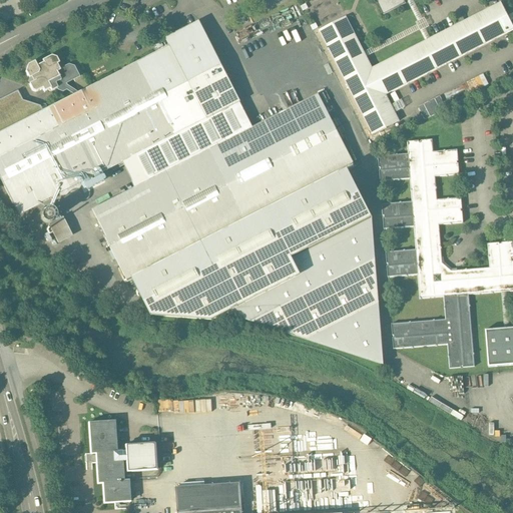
[(303,0),(304,1),(306,0),(375,0),(384,15),(406,4),(403,0),(303,0)]
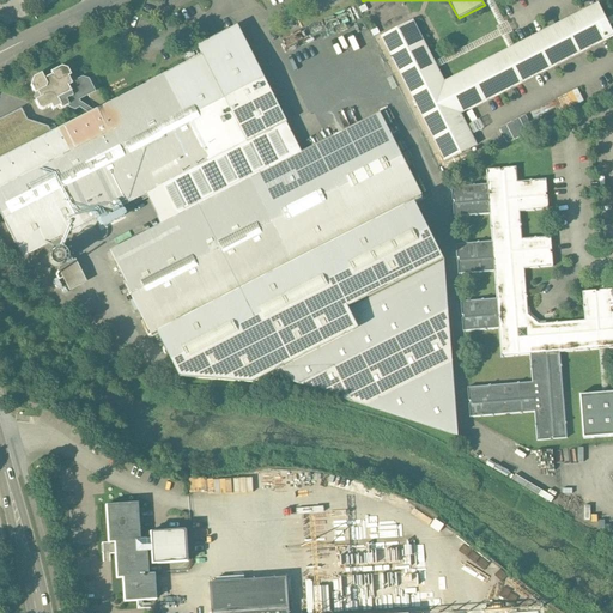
[(612,31),(599,4),(445,82),(413,20),(382,37),(445,162),(478,145),(461,114),(612,36),(612,31)]
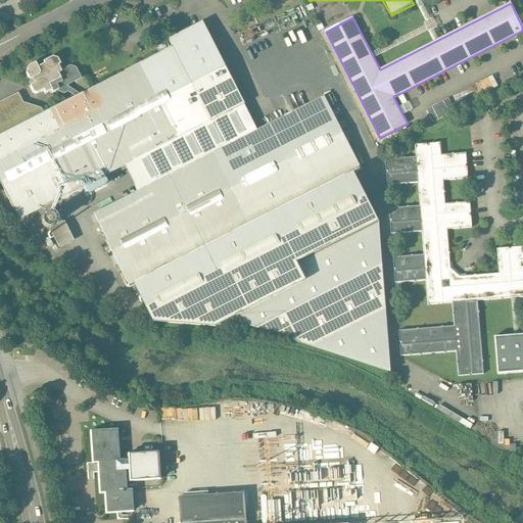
[(115,174),(126,169),(138,192),(94,215),(131,287),(136,285),(155,322),(217,326),(229,320),(391,373),(379,221),(355,174),(362,171),(324,97),(258,131),(244,104),(245,103),(203,22),(170,40),(174,48),(80,96),(67,88),(66,86),(80,79),(75,68),(69,67),(60,72),(58,66),(60,65),(57,59),(52,57),(43,62),(44,64),(37,67),(35,63),(28,66),(26,74),(30,81),(32,80),(34,84),(30,86),(33,93),(36,94),(43,91),(45,94),(51,91),(52,93),(57,90),(59,93),(63,94),(67,92),(76,98),(44,114),(41,108),(22,102),(17,93),(0,101),(0,182),(18,219),(113,171),(115,174)]
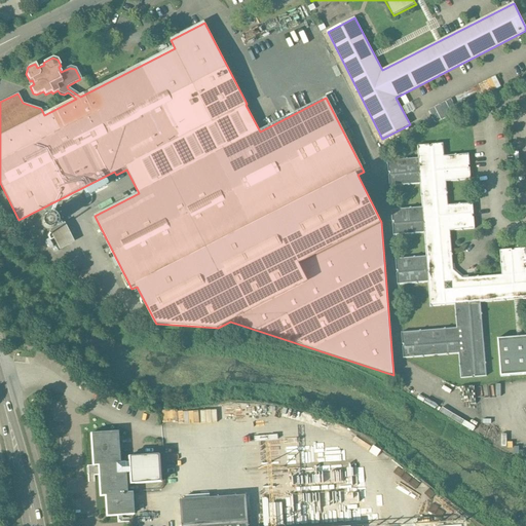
[(460,104),(500,84),(496,76),(456,96),(460,104)]
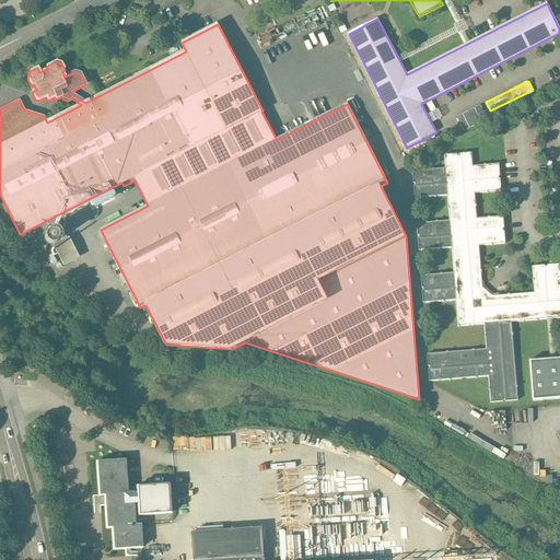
[(457,117),(464,130),(488,118),(481,104),(457,117)]
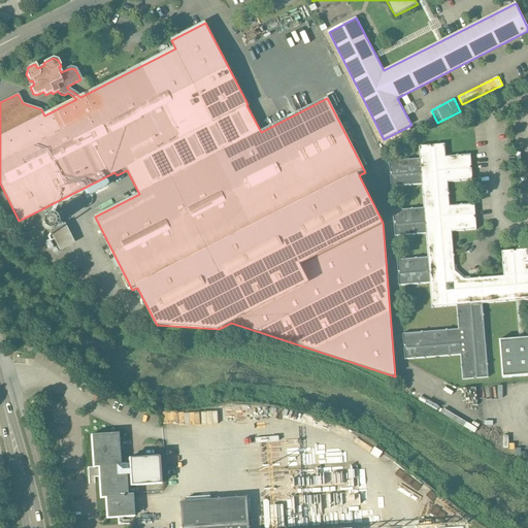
[(407,114),(417,110),(414,103),(404,107),(407,114)]
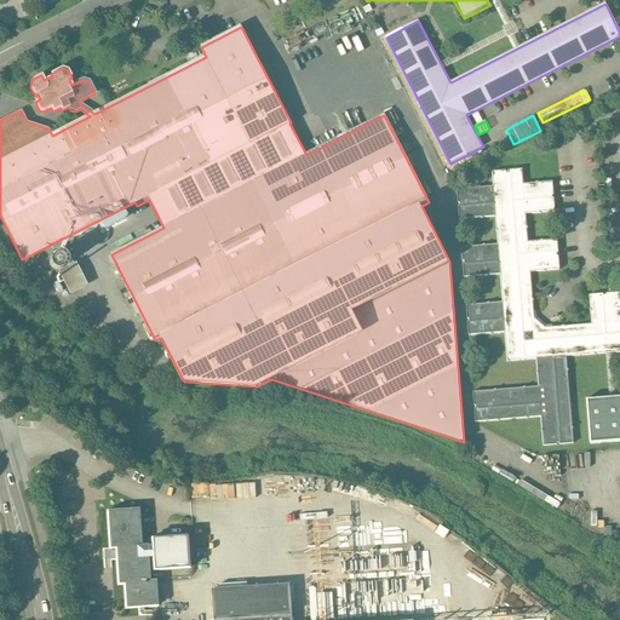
[(523,170),(492,172),(493,187),(481,188),(481,187),(478,187),(478,188),(458,189),(460,219),(481,218),(481,219),(483,218),(495,217),(497,229),(497,230),(497,231),(498,245),(486,246),(486,245),(483,245),(483,246),(461,247),(464,277),(486,276),(488,276),(500,275),(503,303),(491,303),(488,303),(488,304),(466,305),(469,336),(491,334),(493,334),(493,333),(505,333),(507,360),(506,360),(507,362),(510,362),(510,361),(537,360),(538,372),(537,372),(537,374),(538,374),(539,386),(526,388),(524,388),(497,390),(495,390),(474,392),(476,423),(498,420),(498,422),(500,422),(499,420),(527,418),(527,419),(528,419),(528,418),(541,417),(543,430),(541,430),(541,432),(543,432),(544,446),(574,443),(573,430),(573,428),(568,372),(569,372),(569,369),(568,369),(567,357),(595,355),(596,355),(607,354),(609,397),(587,400),(591,445),(619,441),(619,396),(616,397),(613,354),(619,352),(619,292),(619,293),(590,296),(591,309),(590,310),(590,311),(591,311),(592,325),(564,326),(562,326),(563,327),(543,328),(541,326),(540,323),(538,322),(535,322),(533,302),(534,302),(534,299),(533,299),(530,273),(544,271),(546,271),(560,270),(557,240),(544,241),(543,240),(541,240),(541,241),(528,242),(527,229),(528,229),(528,227),(527,227),(527,214),(539,213),(539,214),(541,213),(555,212),(552,182),(539,183),(539,182),(537,182),(537,183),(524,184),(523,170)]
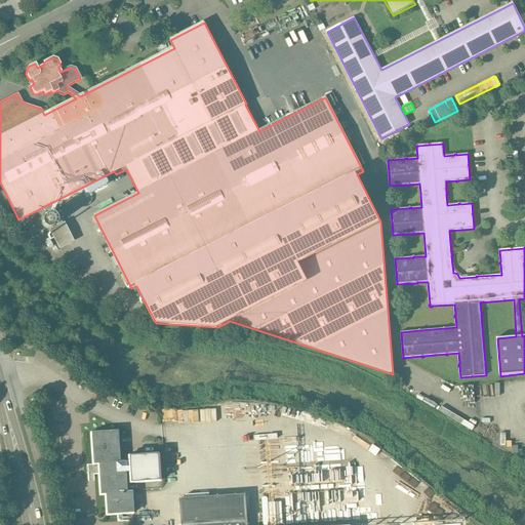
[(55,225),(55,223),(55,219),(53,217),(51,216),(49,215),(46,216),(44,217),(42,219),(42,223),(42,225),(44,228),(46,229),(49,229),(51,229),(53,227),(55,225)]
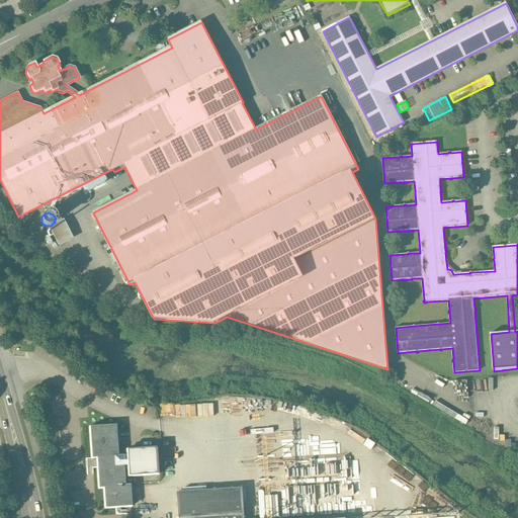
[(64,221),(50,228),(59,245),(72,238),(64,221)]
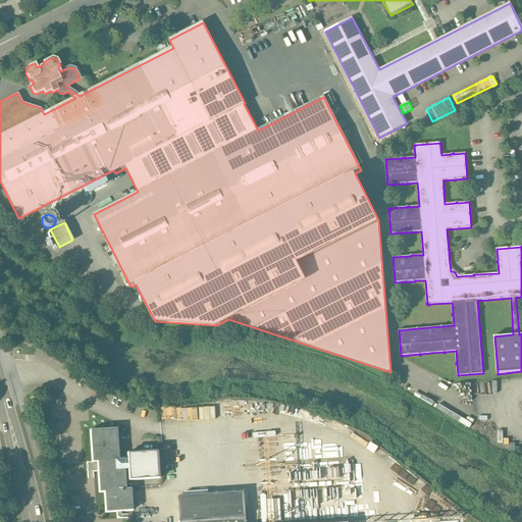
[(117,428),(90,430),(92,462),(97,462),(99,493),(104,492),(105,513),(133,511),(132,488),(126,489),(124,459),(119,459),(117,428)]
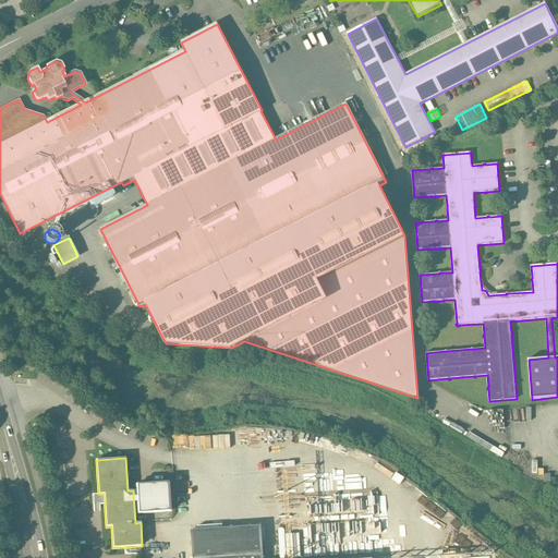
[(170,482),(135,484),(137,514),(172,512),(170,482)]
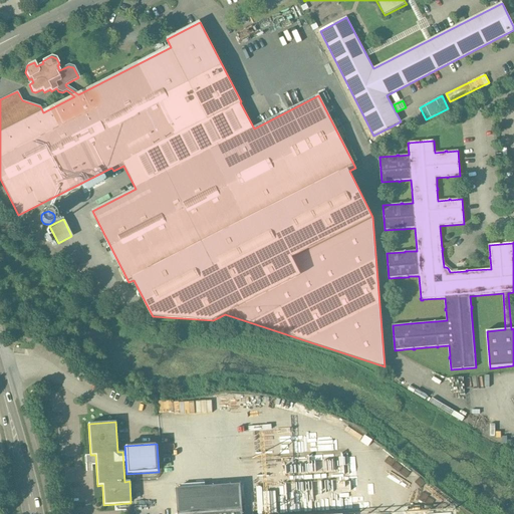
[(242,513),(241,484),(177,489),(178,513),(242,513)]
